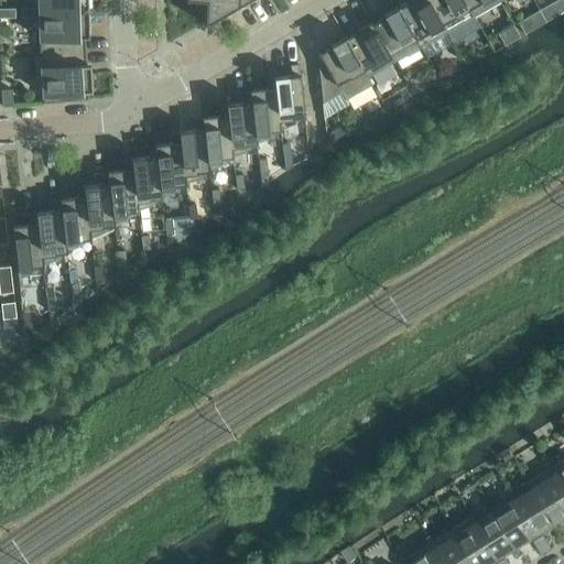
[(38,0),(39,8),(21,8),(22,18),(39,17),(39,12),(88,11),(87,0),(38,0)]
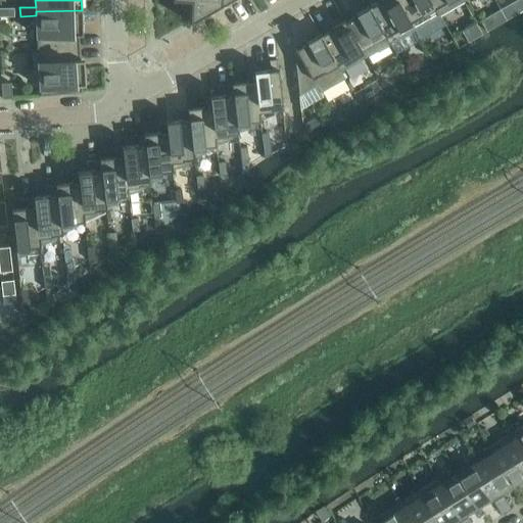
[(190,0),(190,19),(188,20),(189,21),(227,0),(190,0)]
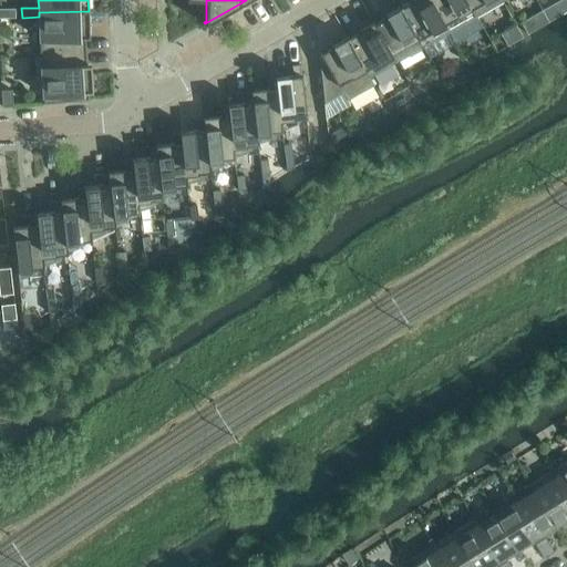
[(411,0),(412,1),(401,7),(400,8),(423,47),(449,32),(431,0),(411,0)]
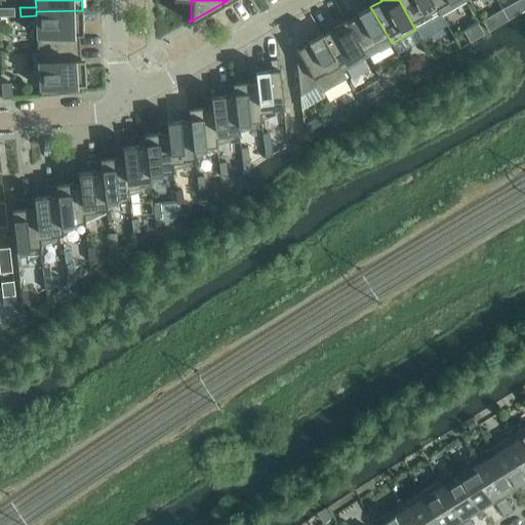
[(399,0),(415,30),(440,15),(431,0),(399,0)]
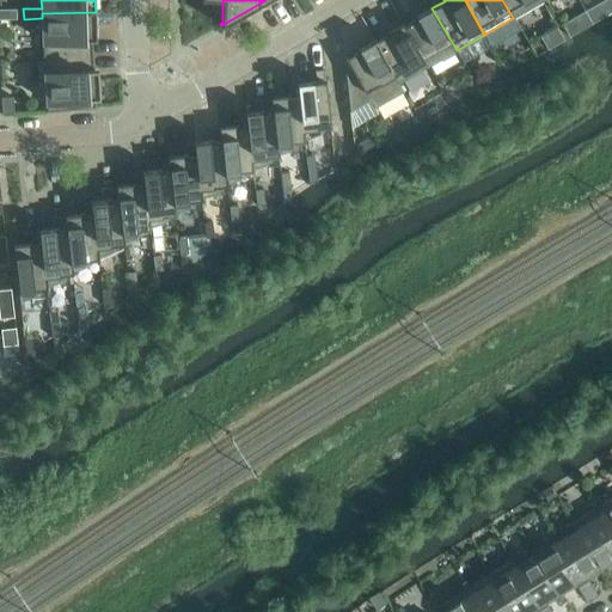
[(502,0),(513,18),(542,1),(540,0),(502,0)]
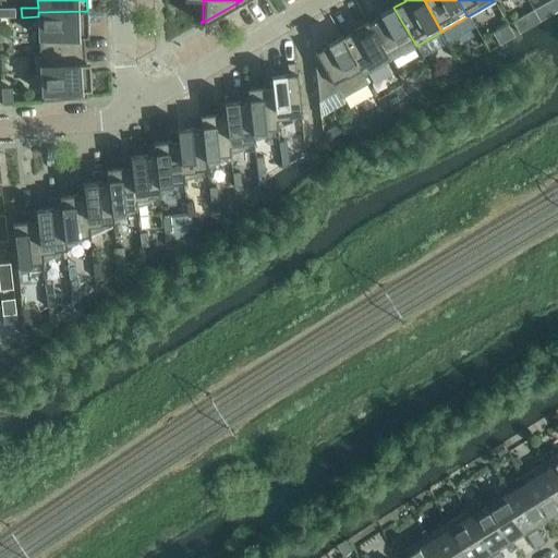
[(379,15),(368,22),(397,73),(422,58),(416,46),(393,8),(392,5),(378,14),(379,15)]
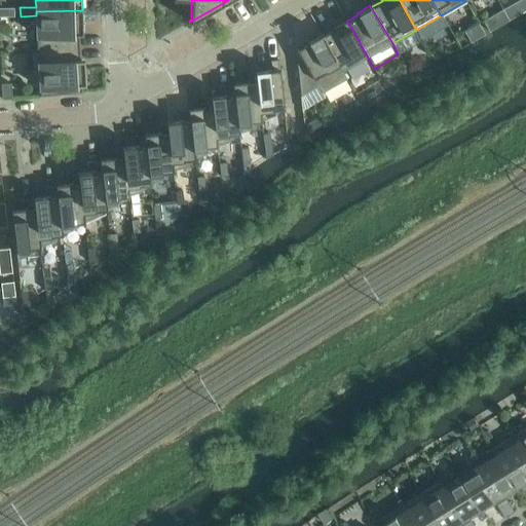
[(0,16),(14,16),(13,7),(0,7),(0,16)]
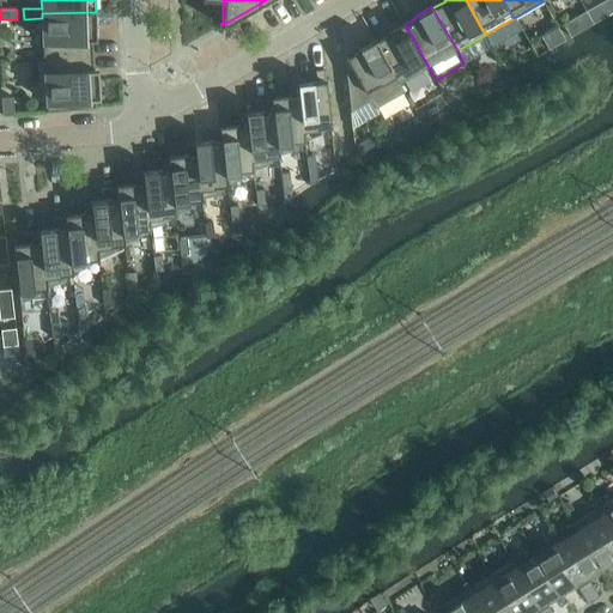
[(92,31),(96,31),(96,12),(42,13),(42,18),(43,58),(92,55),(92,31)]
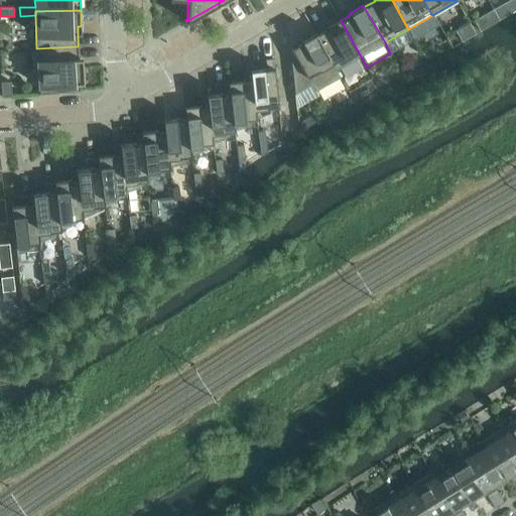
[(326,26),(327,28),(316,34),(315,34),(337,71),(361,56),(340,20),(341,20),(340,19),(326,26)]
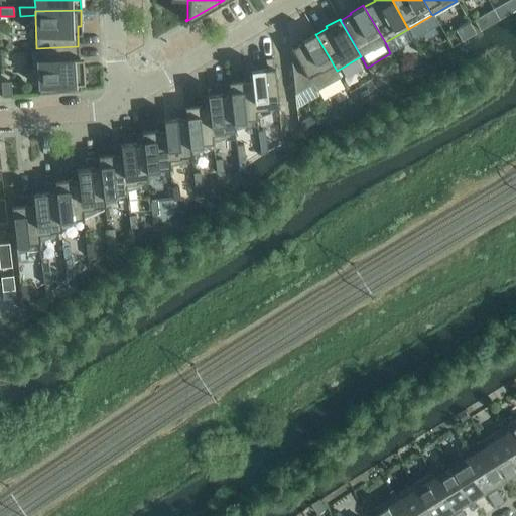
[(292,58),(291,58),(295,94),(312,84),(316,91),(341,78),(337,71),(315,34),(316,34),(315,32),(302,40),(302,41),(292,47),(291,46),(290,47),(295,56),(292,58)]
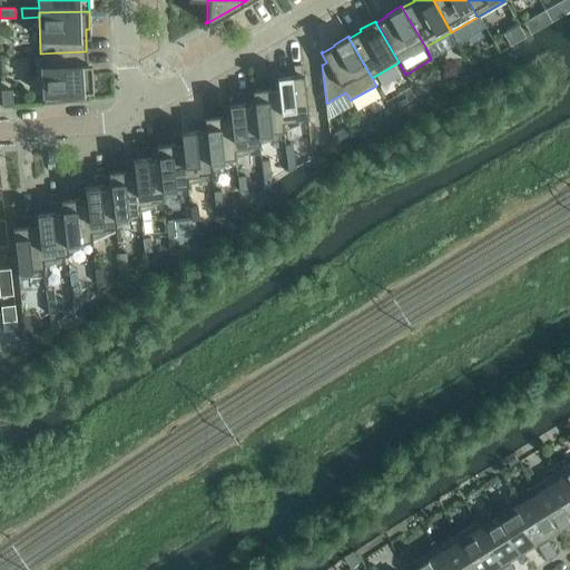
[(92,92),(91,74),(87,74),(86,51),(40,53),(43,104),(89,100),(89,92),(92,92)]
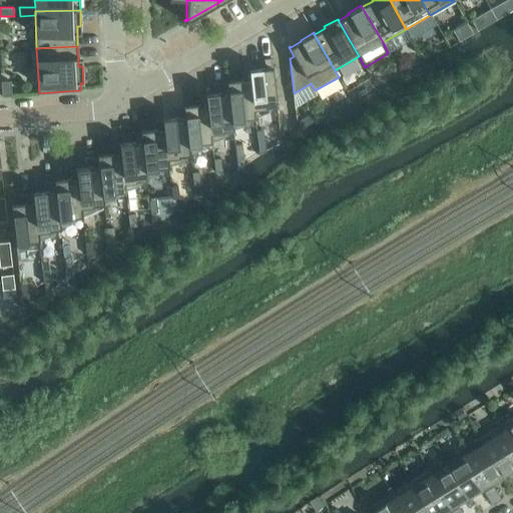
[(272,58),(264,59),(265,68),(249,70),(254,116),(255,116),(260,115),(264,114),(268,112),(271,110),(274,107),(278,106),(272,58)]
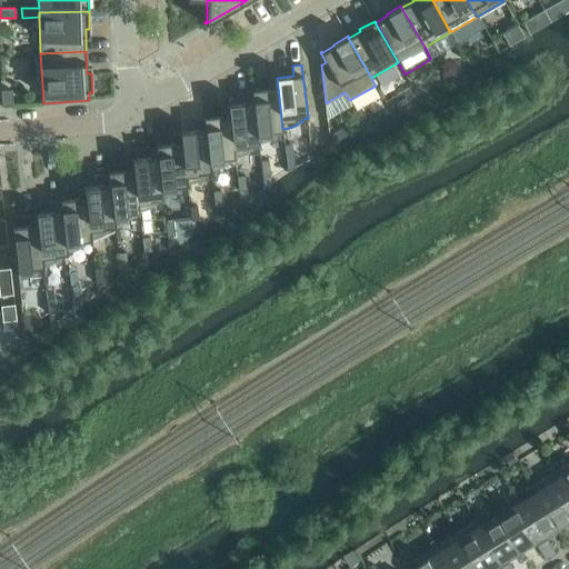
[(259,143),(263,142),(268,140),(272,138),(277,136),(280,132),(283,131),(283,129),(282,129),(277,78),(269,79),(270,90),(252,92),(259,143)]
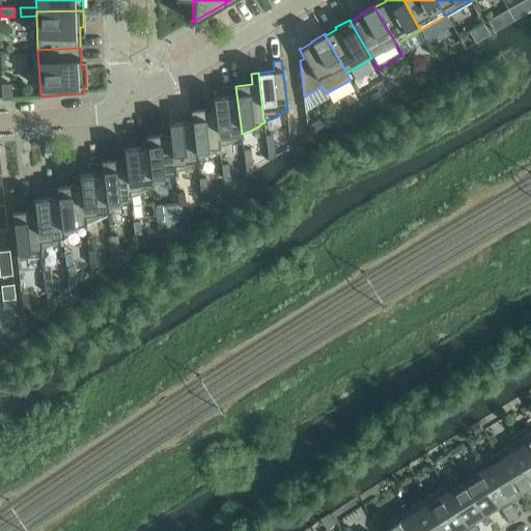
[(2,101),(12,100),(10,84),(1,85),(2,101)]
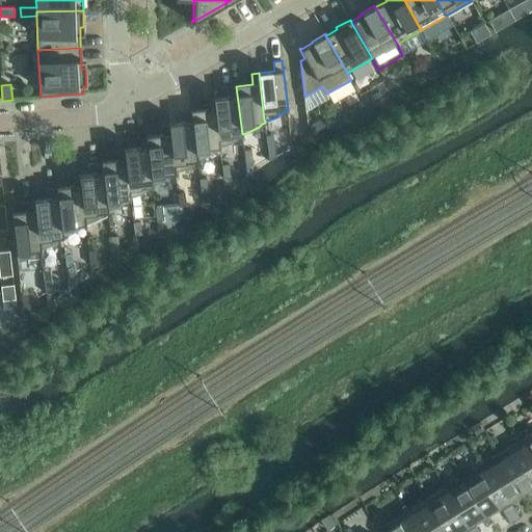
[(219,147),(220,147),(224,145),(229,144),(233,142),(236,139),(239,136),(242,136),(242,134),(236,86),(229,86),(230,97),(214,99),(219,147)]
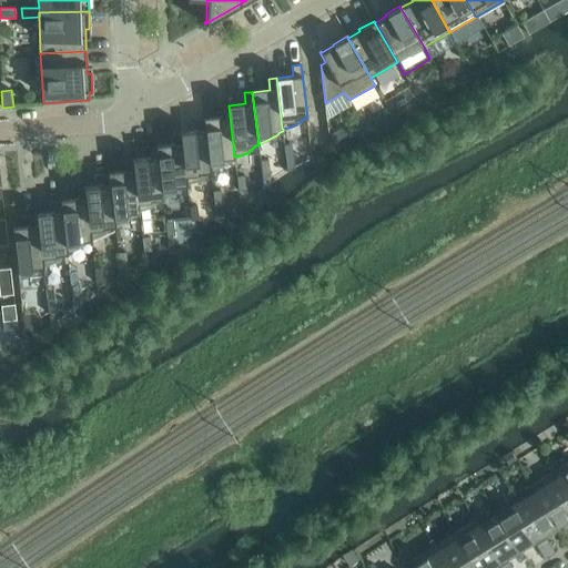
[(210,170),(211,170),(215,169),(220,168),(224,165),(227,162),(232,160),(235,159),(235,156),(234,156),(229,105),(221,107),(222,117),(204,119),(210,170)]
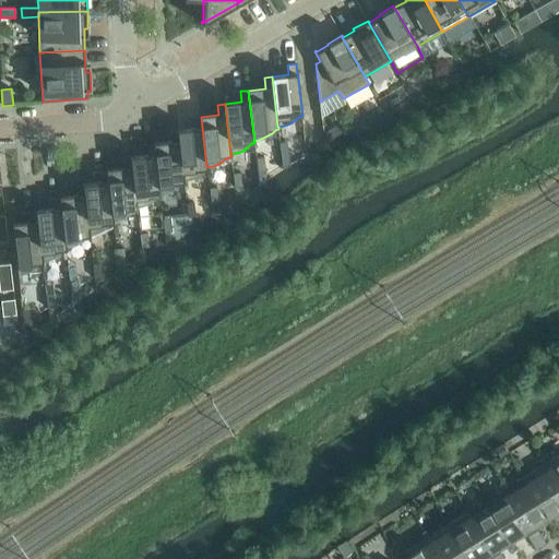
[(183,180),(189,179),(193,178),(197,176),(201,174),(204,170),(207,169),(207,167),(206,167),(201,117),(193,118),(194,129),(178,130),(183,181),(183,180)]
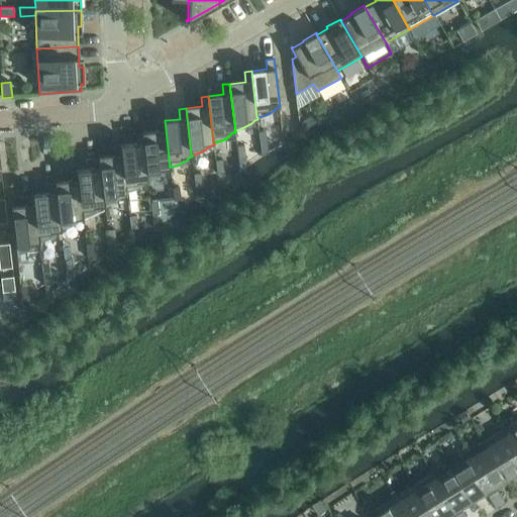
[(311,115),(299,122),(300,130),(315,122),(311,115)]
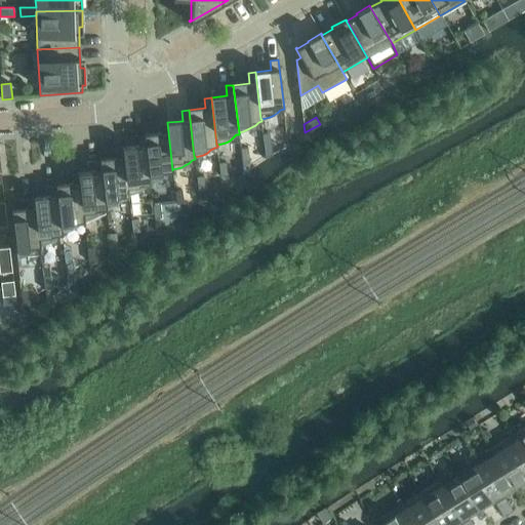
[(151,183),(155,182),(159,179),(163,177),(166,175),(169,172),(173,171),(172,169),(172,170),(167,122),(159,123),(161,133),(145,135),(150,183),(151,183)]
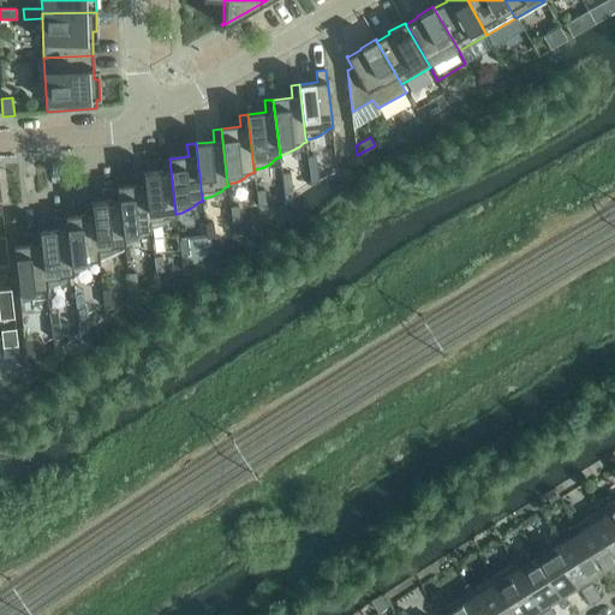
[(309,173),(317,172),(316,156),(308,157),(309,173)]
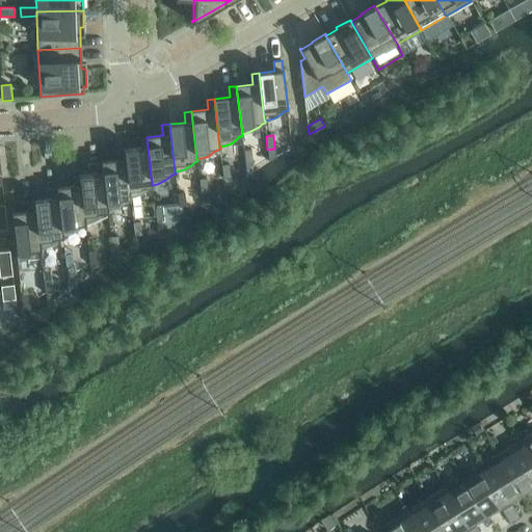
[(130,197),(135,196),(139,195),(142,193),(147,190),(150,187),(153,187),(153,185),(152,185),(147,137),(139,138),(140,148),(124,150),(130,197)]
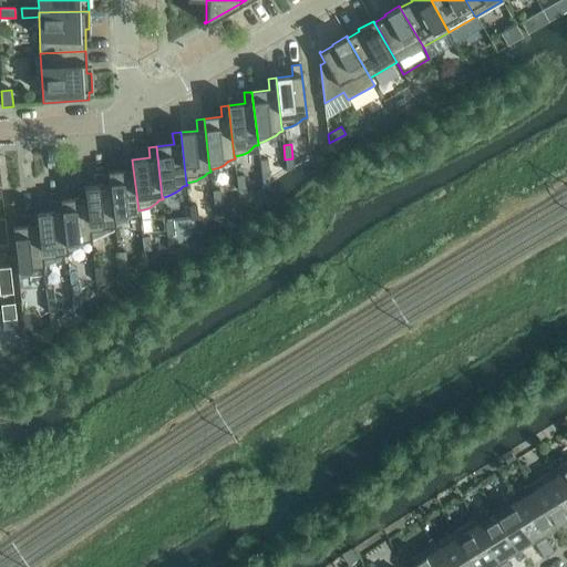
[(115,224),(120,223),(124,222),(129,219),(132,217),(135,214),(140,213),(138,210),(132,160),(124,161),(125,172),(109,173),(114,224),(115,224)]
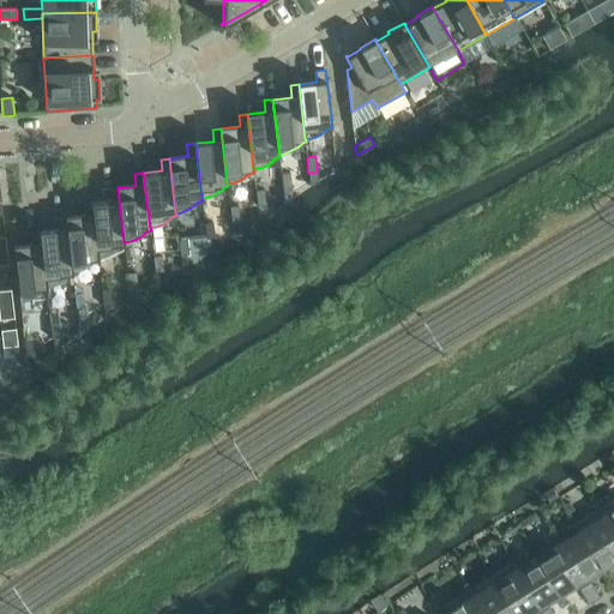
[(283,188),(292,188),(290,173),(281,174),(283,188)]
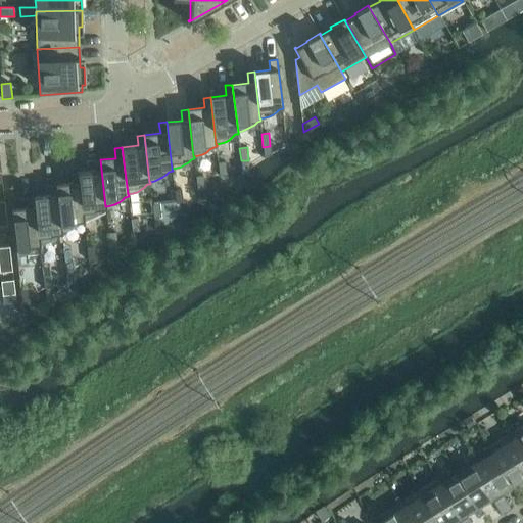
[(84,220),(88,219),(92,217),(96,215),(100,212),(103,209),(106,208),(106,206),(105,206),(100,159),(93,160),(94,171),(78,173),(84,220)]
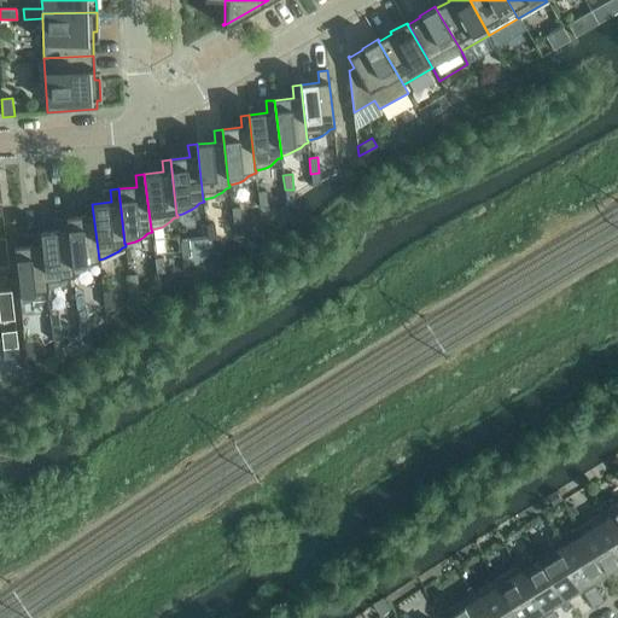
[(258,207),(268,207),(266,191),(257,192),(258,207)]
